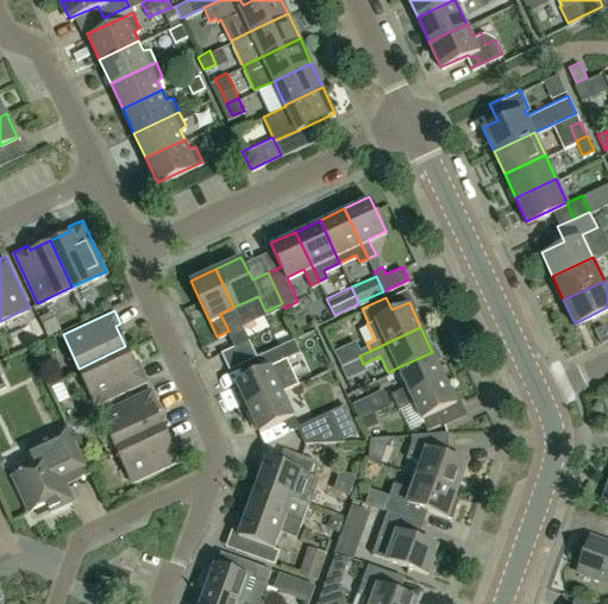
[(282,390),(298,382),(286,357),(300,350),(294,337),(256,354),(264,351),(270,364),(236,379),(246,406),(281,389),(282,390)]
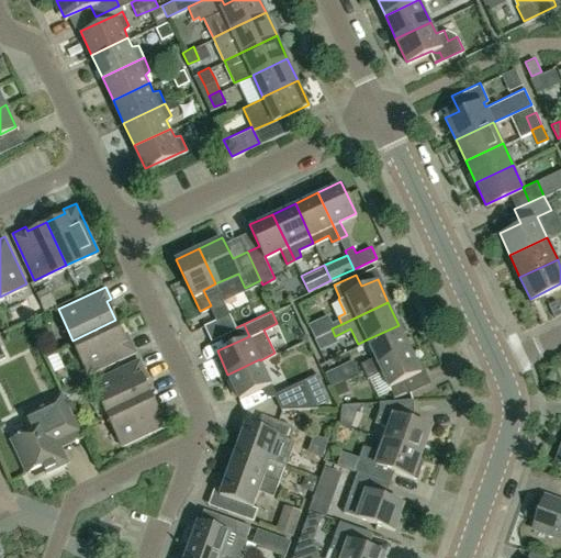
[(236,327),(228,312),(203,324),(211,339),(236,327)]
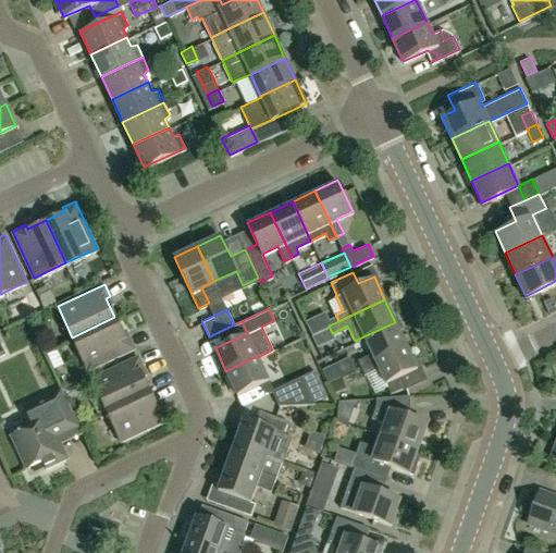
[(114,317),(72,338),(87,369),(134,346),(127,333),(123,335),(114,317)]
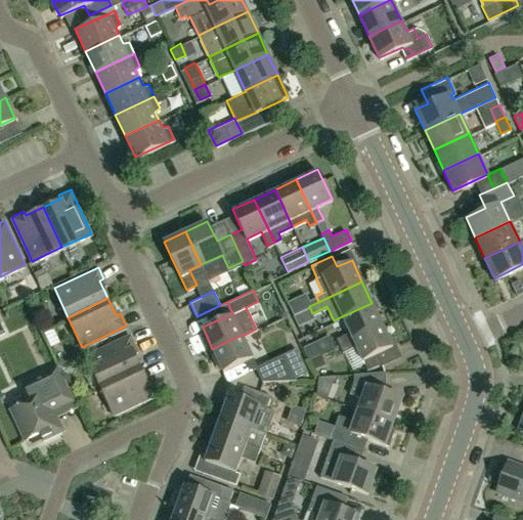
[(339,344),(382,323),(372,303),(342,316),(349,331),(336,337),(339,344)]
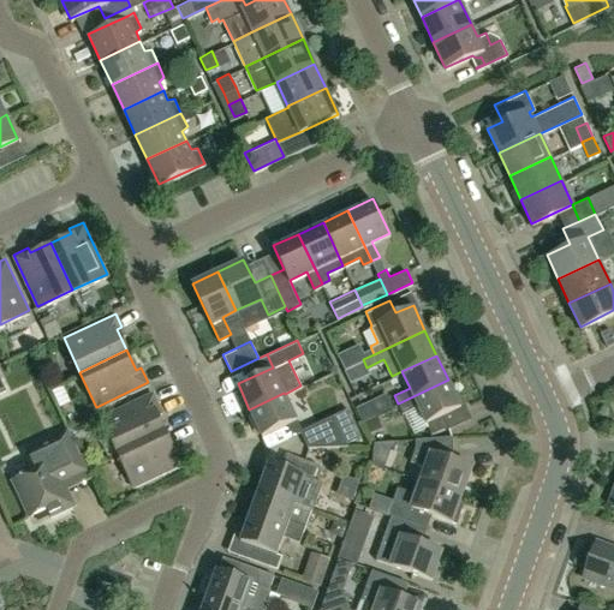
[(448,380),(398,404),(401,412),(417,405),(430,432),(448,424),(442,413),(460,405),(448,380)]
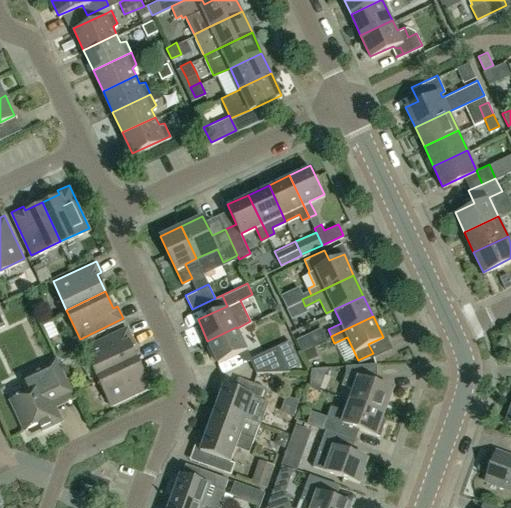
[(97,375),(136,356),(128,339),(132,338),(126,326),(83,346),(97,375)]
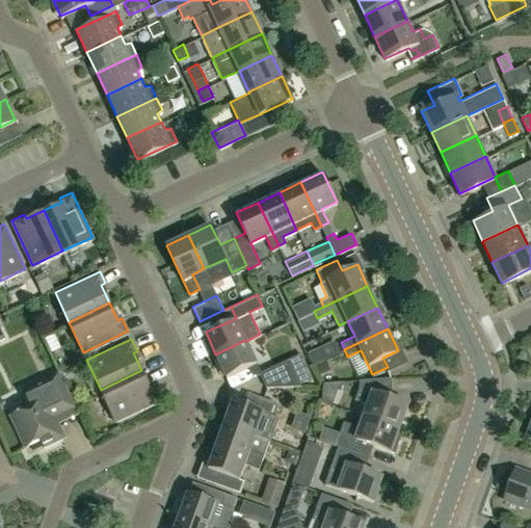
[(245,340),(215,354),(226,376),(256,362),(246,341),(245,340)]
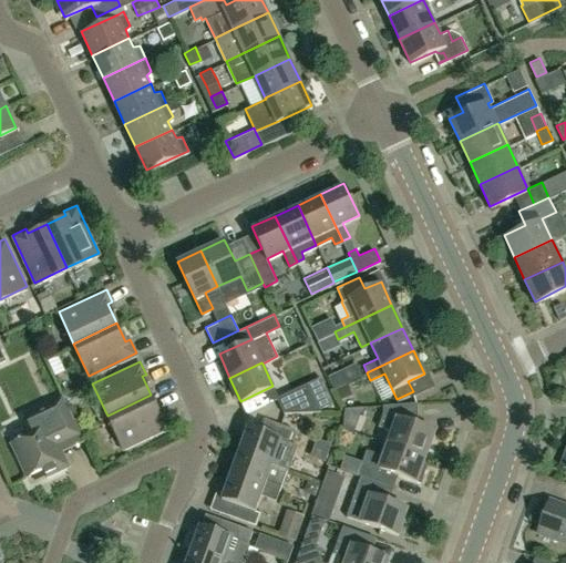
[(284,411),(319,410),(318,407),(332,400),(320,376),(277,396),(284,411)]
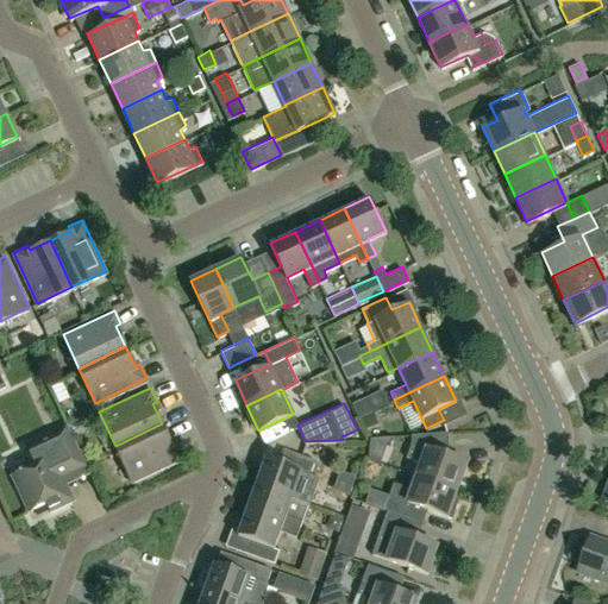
[(162,423),(116,446),(131,480),(183,457),(176,442),(171,445),(162,423)]
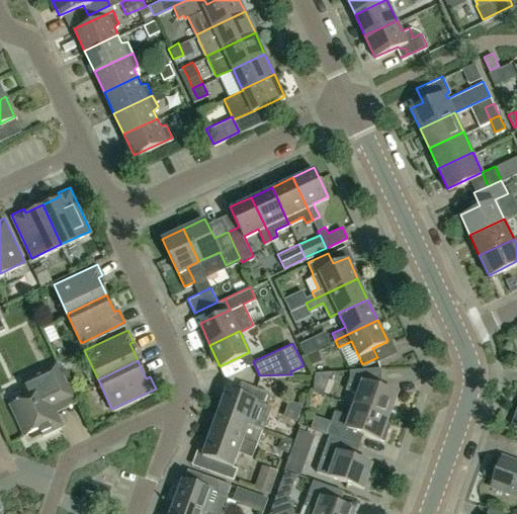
[(60,424),(52,406),(72,396),(56,361),(22,376),(30,394),(11,402),(25,432),(38,426),(41,432),(60,424)]
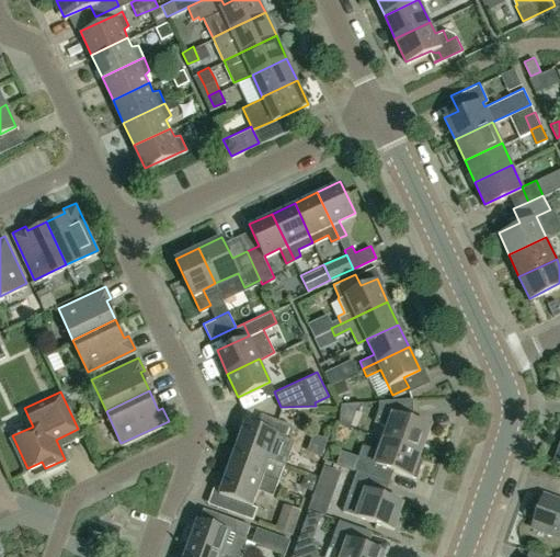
[(384,436),(420,450),(430,425),(404,416),(406,411),(413,411),(412,397),(378,399),(378,407),(374,420),(387,424),(384,436)]
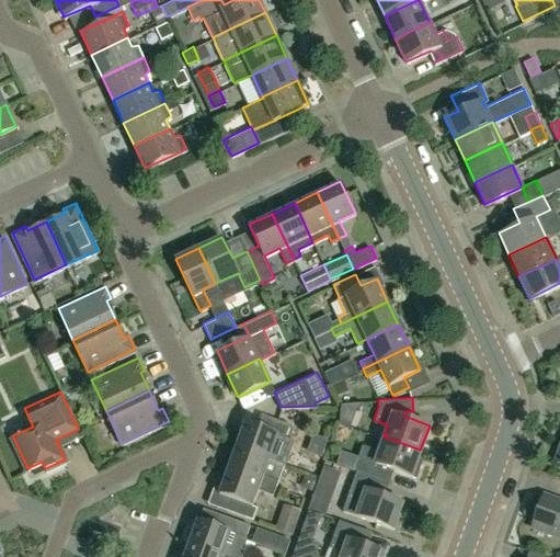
[(269,457),(284,462),(286,454),(272,448),(277,433),(285,435),(289,422),(260,411),(255,424),(244,420),(236,444),(269,456),(269,457)]
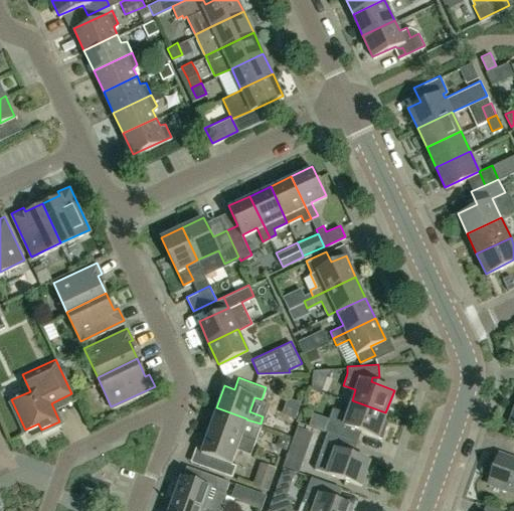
[(382,421),(385,412),(352,400),(348,411),(343,410),(339,421),(328,417),(323,430),(327,431),(350,439),(354,428),(377,436),(378,436),(381,437),(386,422),(382,421)]
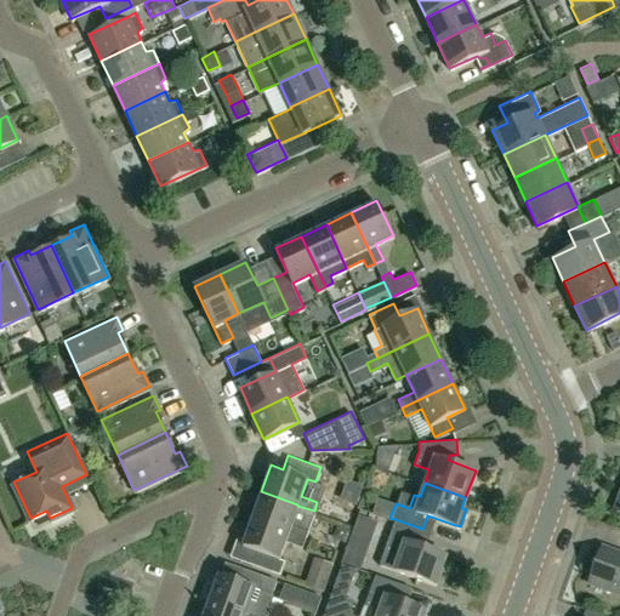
[(305,537),(314,511),(297,506),(297,505),(261,491),(251,518),(305,537)]
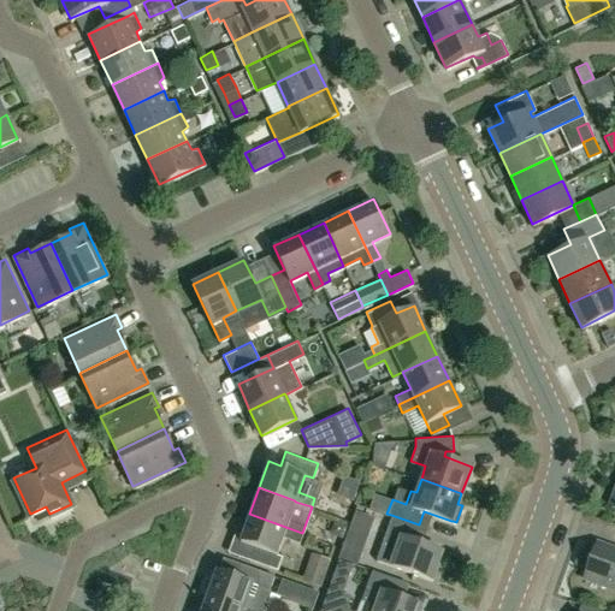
[(299,541),(302,533),(249,514),(242,534),(235,531),(228,550),(277,568),(282,555),(277,552),(283,535),(299,541)]
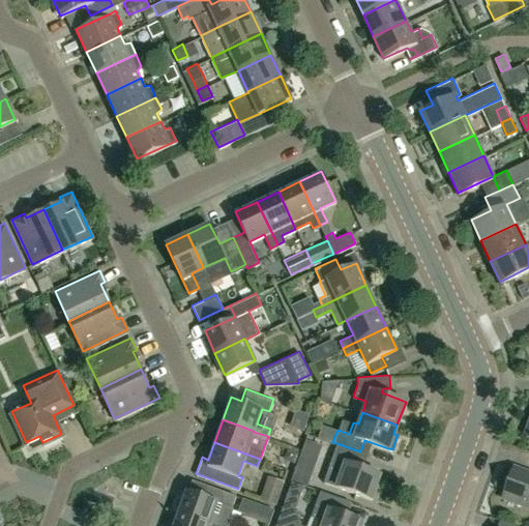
[(380,473),(355,465),(360,451),(336,443),(323,480),(371,498),(380,473)]
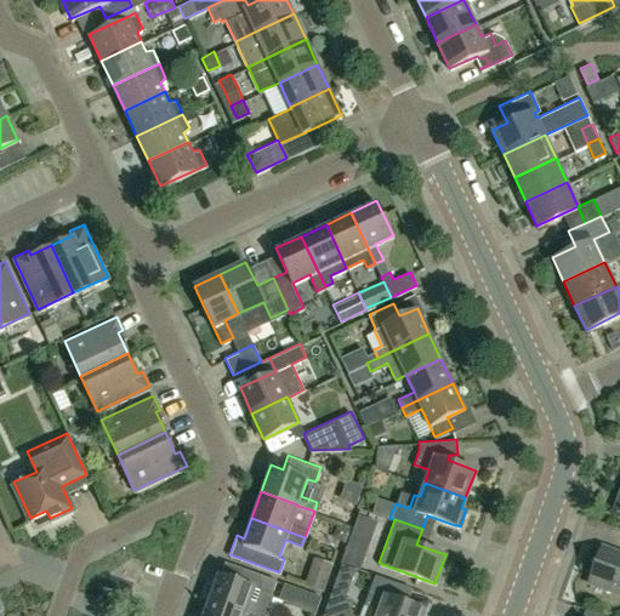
[(345,541),(350,526),(336,522),(330,536),(345,541)]
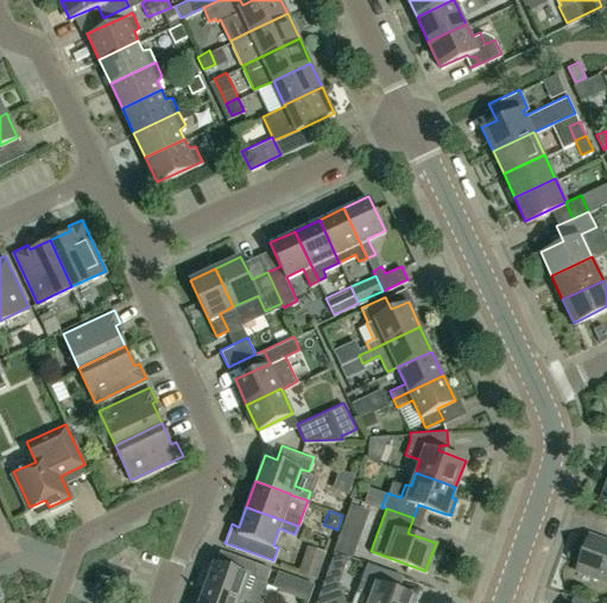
[(359,535),(340,529),(333,548),(352,556),(359,535)]
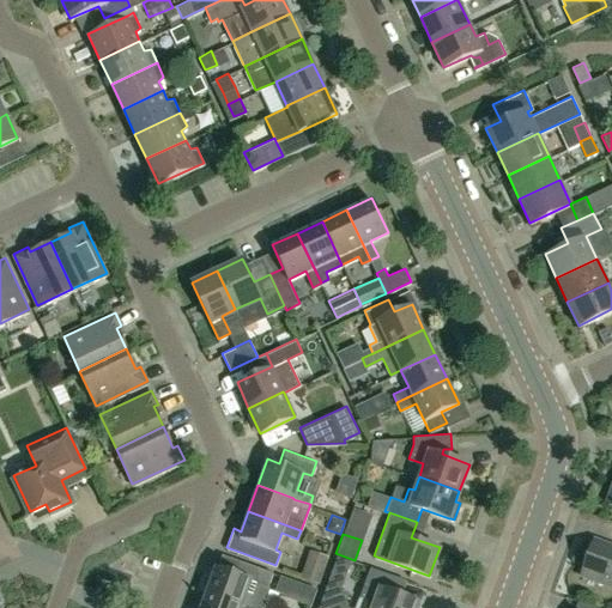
[(611,543),(593,537),(581,573),(611,583),(611,543)]
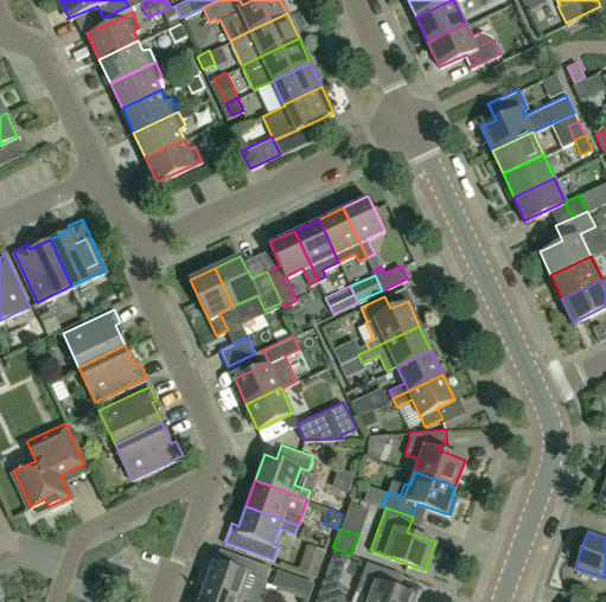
[(337,601),(339,596),(331,594),(345,554),(335,550),(316,601),(318,601),(337,601)]
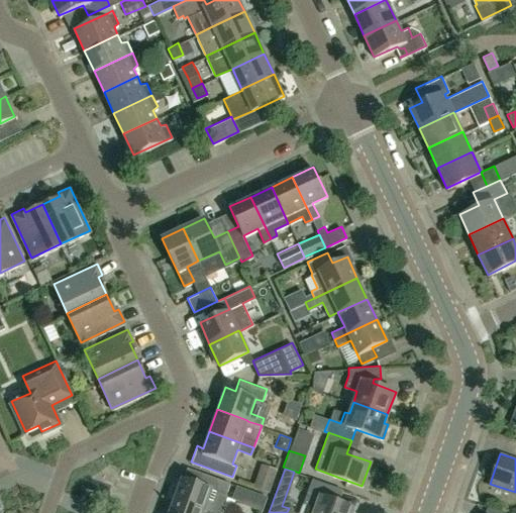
[(225,493),(229,481),(201,471),(196,483),(182,477),(174,500),(210,512),(219,512),(226,494),(225,493)]
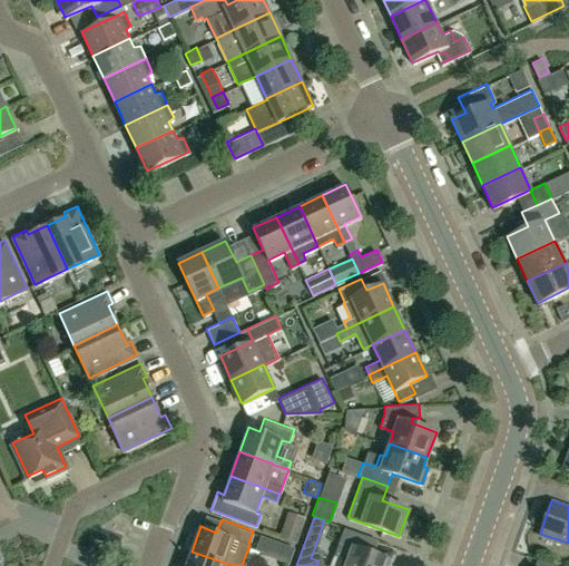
[(388,565),(390,560),(363,550),(369,536),(344,527),(334,554),(343,557),(339,565),(388,565)]
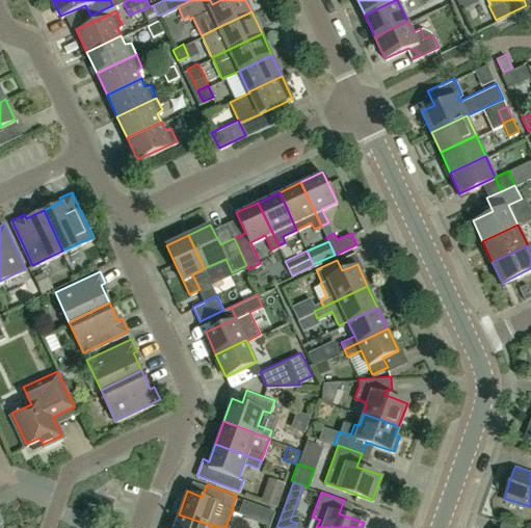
[(246,515),(251,501),(243,499),(238,511),(246,515)]
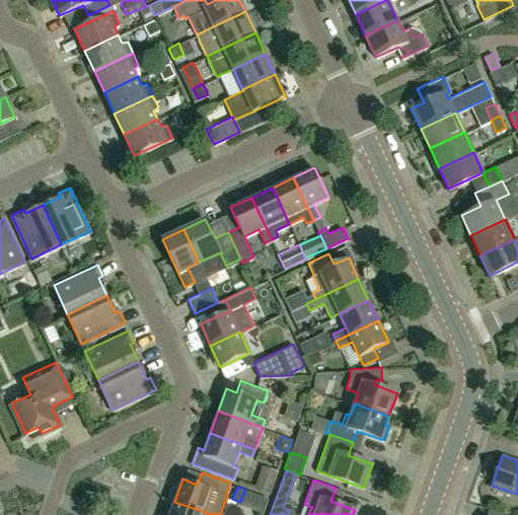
[(211,514),(174,502),(168,514),(211,514)]
